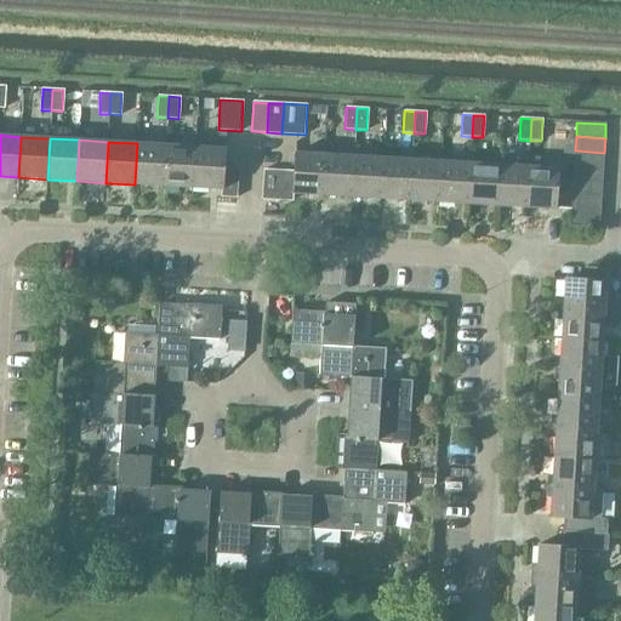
[(135,184),(164,187),(166,146),(137,143),(135,184)]
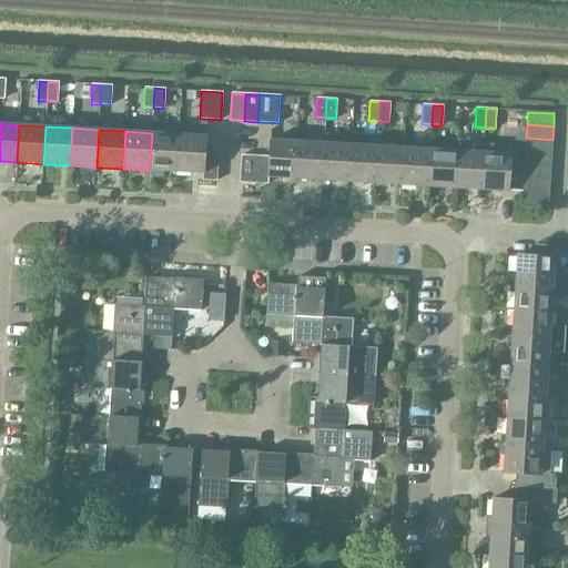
[(150,171),(176,172),(179,134),(152,133),(150,171)]
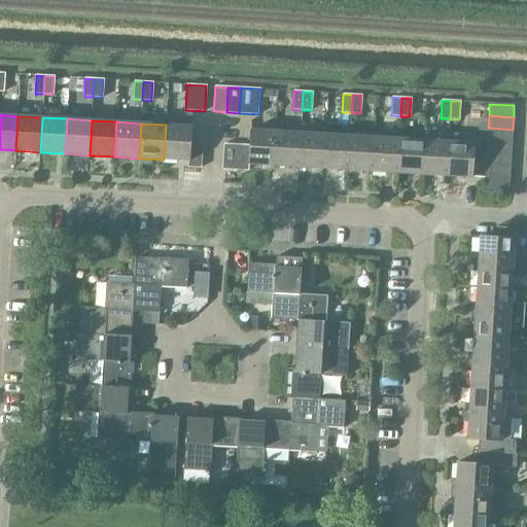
[(164,160),(188,161),(190,142),(191,127),(166,125),(164,160)]
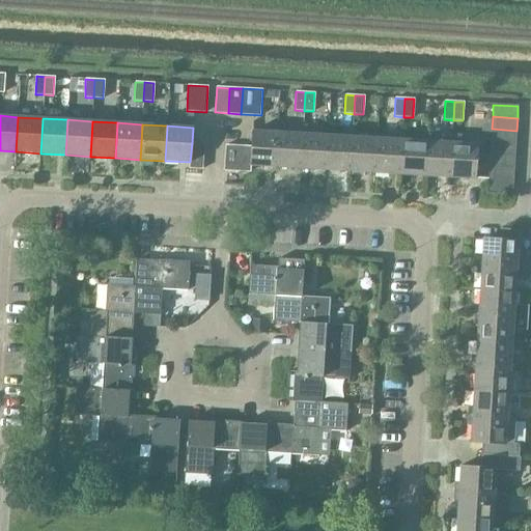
[(492,129),(491,141),(515,143),(516,131),(492,129)]
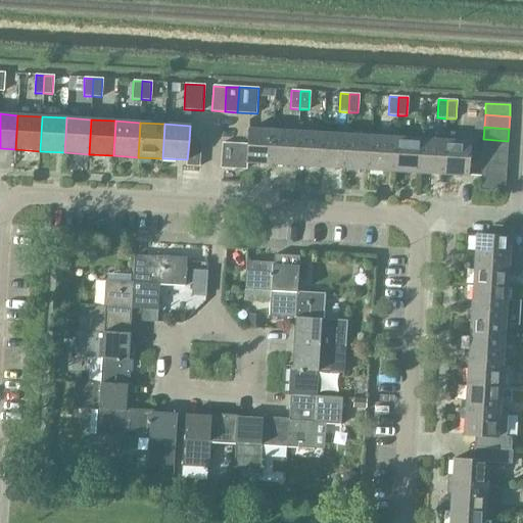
[(247,163),(272,164),(274,131),(249,129),(248,144),(247,163)]
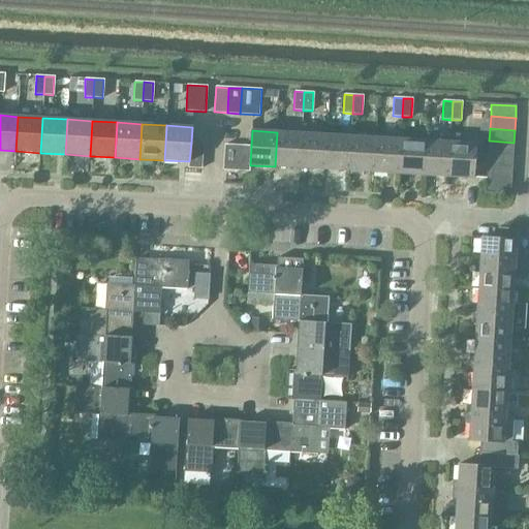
[(275,166),(300,168),(302,133),(277,132),(275,166)]
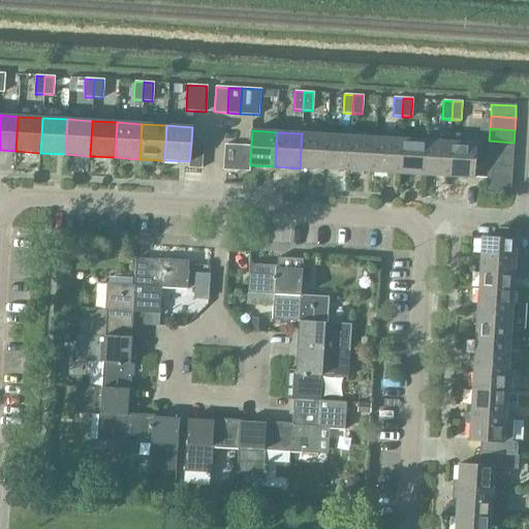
[(300,168),(324,169),(327,134),(302,133),(300,168)]
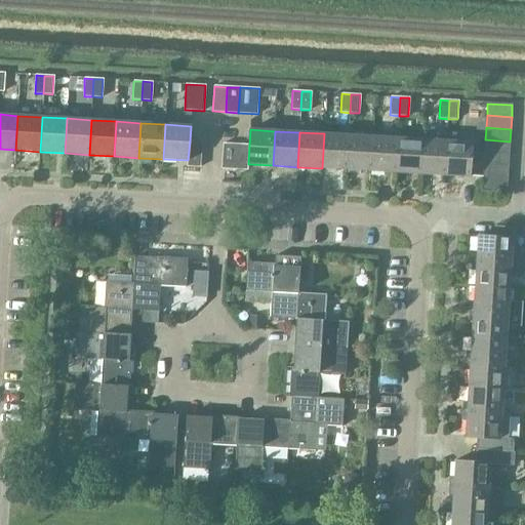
[(322,168),(347,170),(349,135),(324,133),(322,168)]
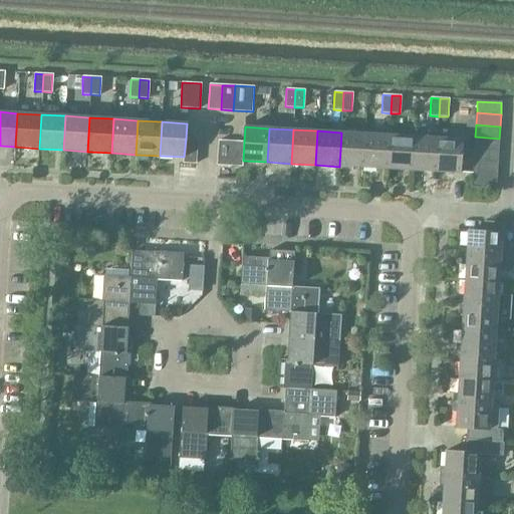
[(339,167),(363,168),(365,134),(341,133),(339,167)]
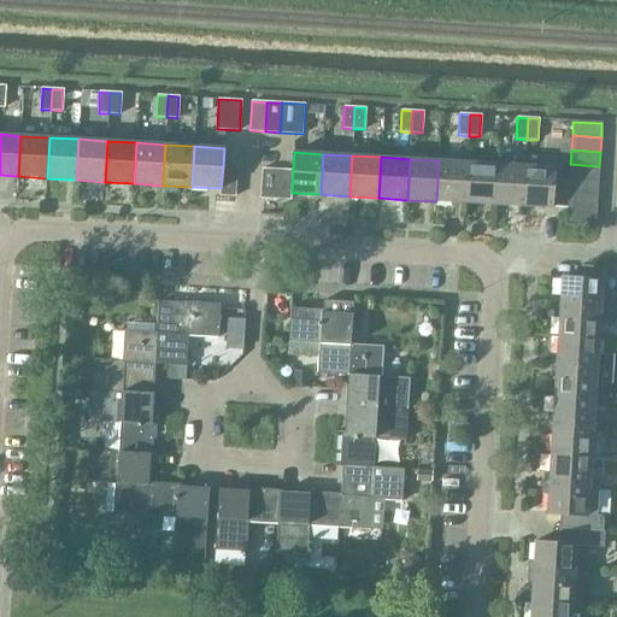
[(436,201),(465,204),(468,163),(439,160),(436,201)]
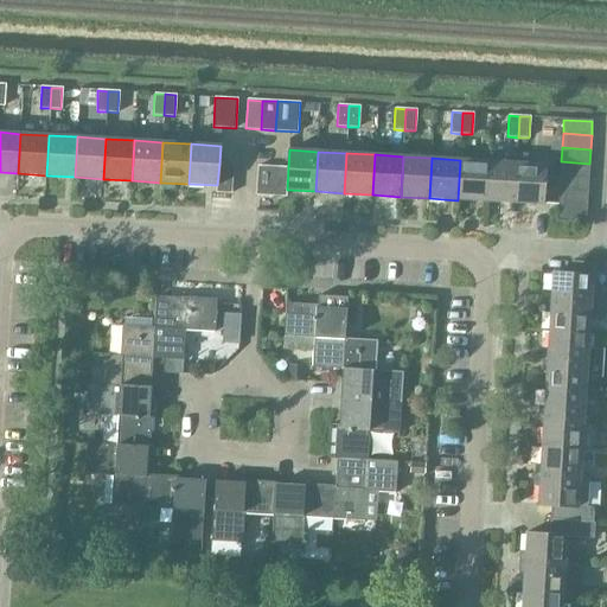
[(458,200),(486,202),(489,161),(460,160),(458,200)]
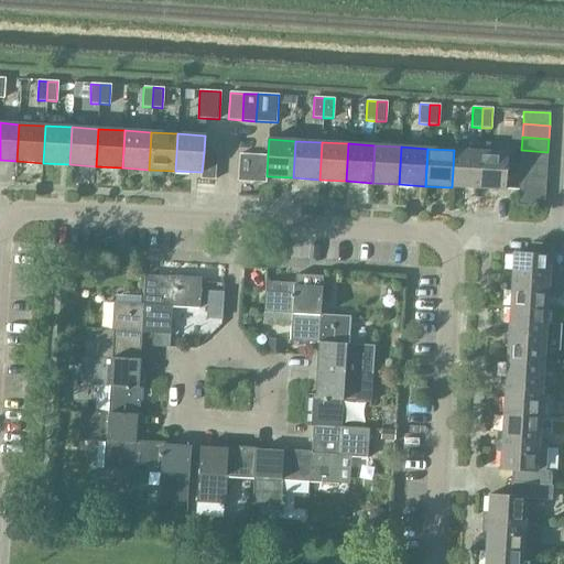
[(452,187),(478,188),(480,152),(454,150),(452,187)]
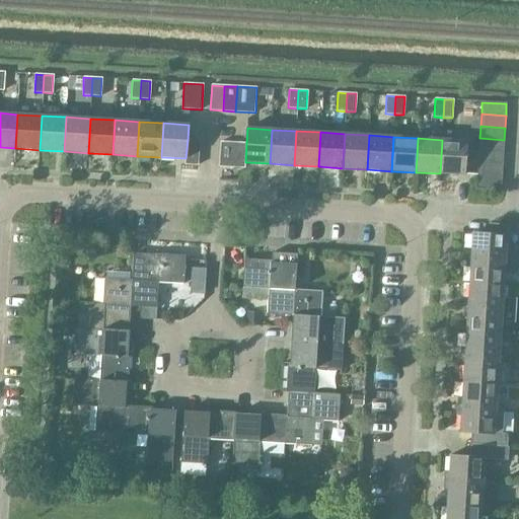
[(479,138),(479,151),(503,152),(504,140),(479,138)]
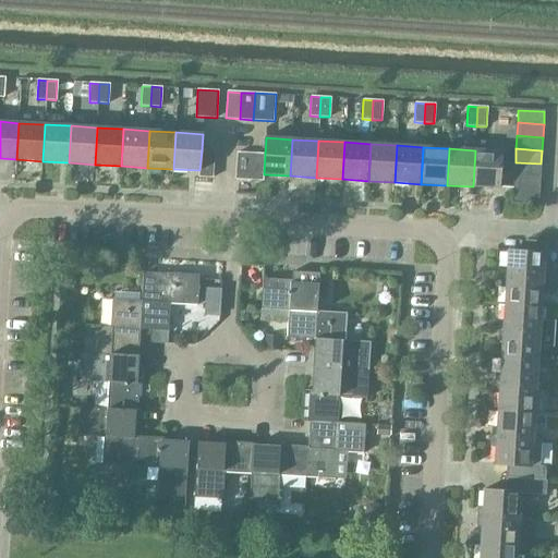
[(202,150),(199,170),(199,177),(214,178),(215,152),(202,150)]
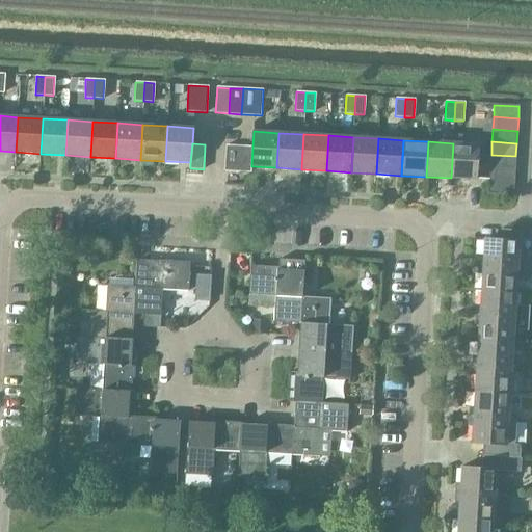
[(453,143),(451,178),(476,180),(478,144),(453,143)]
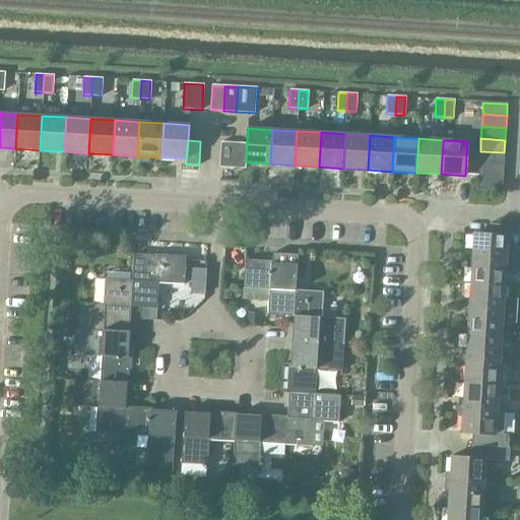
[(219,167),(233,168),(234,143),(221,142),(219,167)]
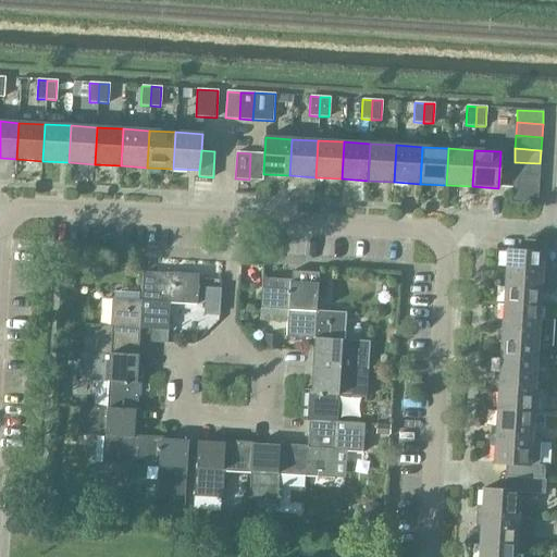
[(263,181),(263,174),(264,153),(250,153),(249,180),(263,181)]
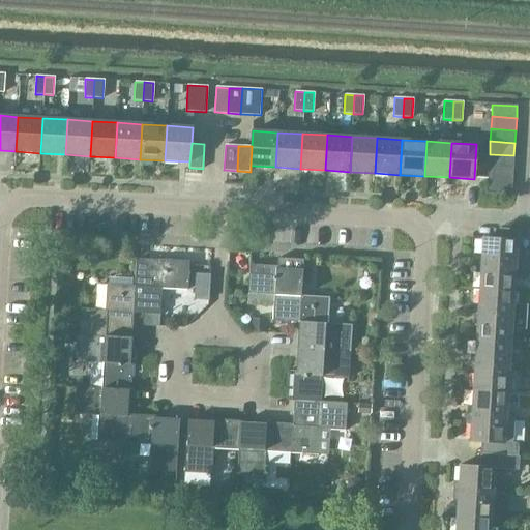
[(490,154),(489,166),(513,168),(513,155),(490,154)]
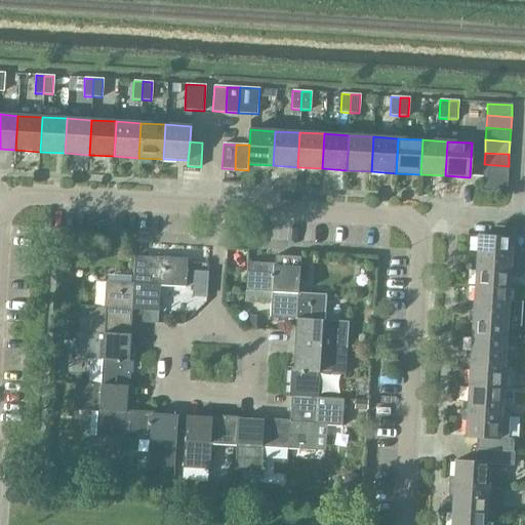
[(484,164),(483,176),(508,178),(509,166),(484,164)]
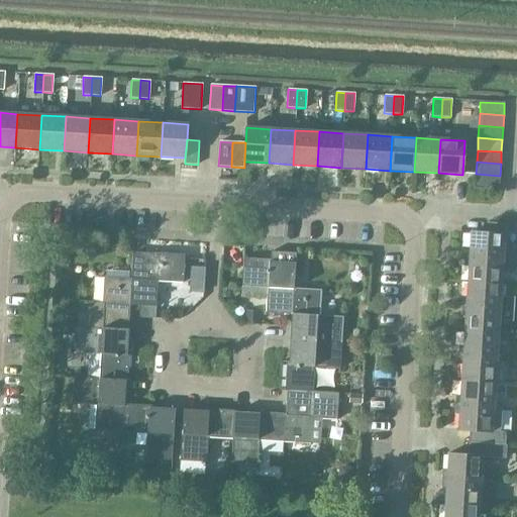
[(500,176),(476,174),(475,186),(499,188),(500,176)]
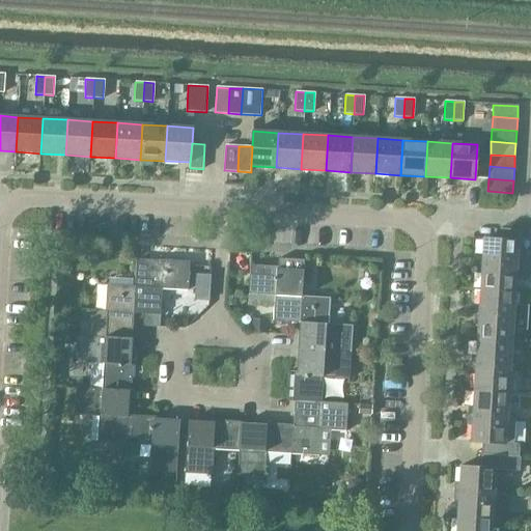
[(483,239),(482,264),(530,267),(530,255),(518,255),(520,230),(501,229),(500,240),(483,239)]
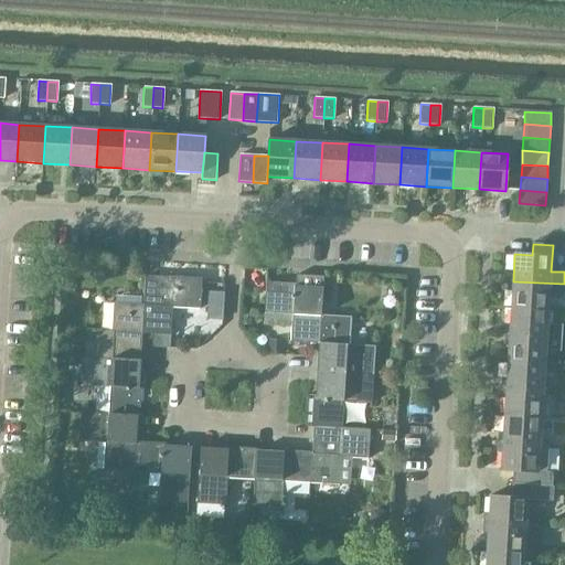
[(146,277),(144,305),(145,305),(142,333),(171,336),(172,308),(201,309),(202,278),(170,276),(170,279),(146,277)]
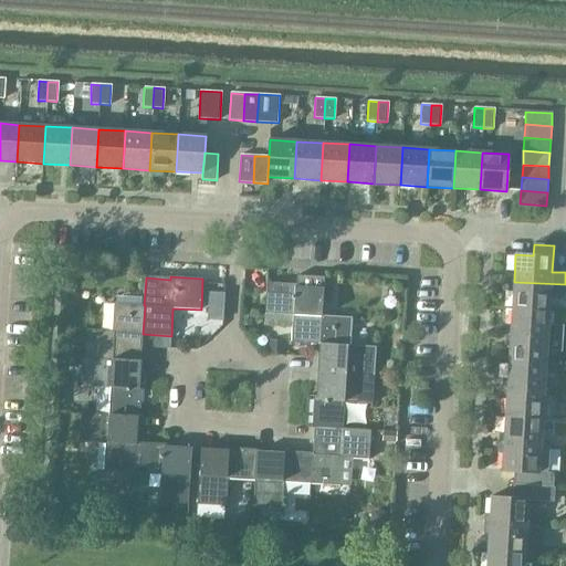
[(292,343),(320,345),(321,345),(322,316),(323,316),(325,278),(297,276),(296,284),(268,283),(265,314),(293,315),(292,343)]
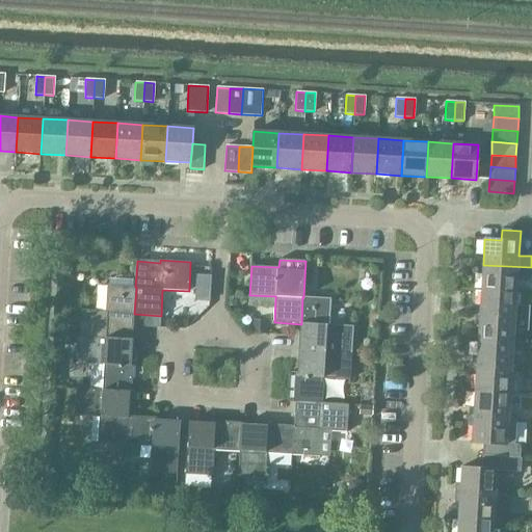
[(531,267),(483,265),(481,290),(516,292),(517,280),(531,281),(531,268),(531,267)]
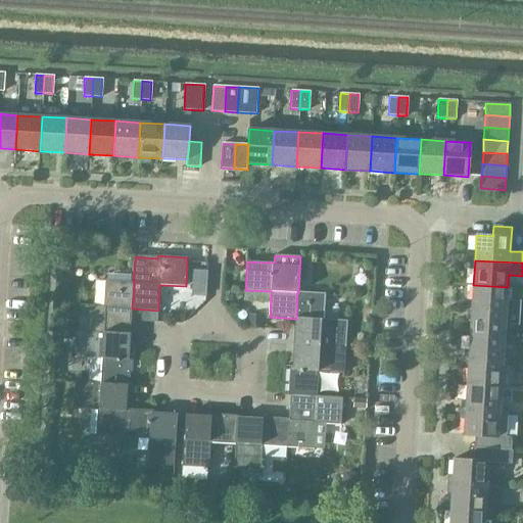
[(78,269),(75,264),(69,263),(65,268),(68,273),(75,273),(78,269)]
